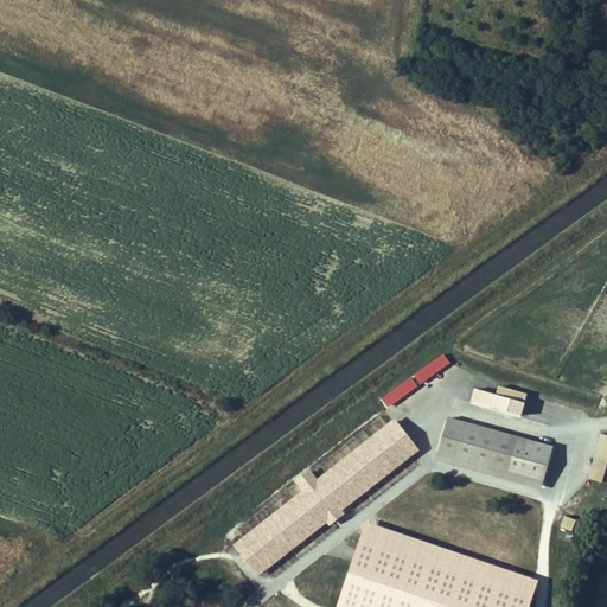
[(445,353),(381,398),(389,409),(452,364),(445,353)]
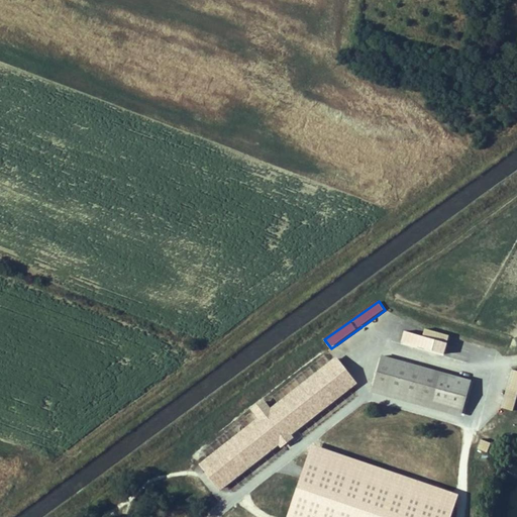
[(425,328),(423,336),(404,330),(400,343),(444,356),(450,336),(425,328)]
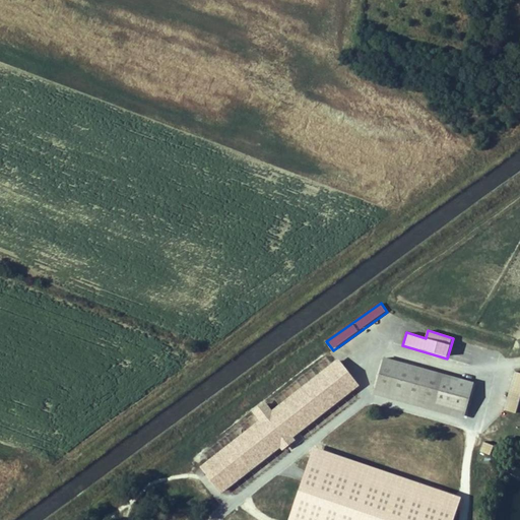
[(388,351),(382,370),(473,398),(478,381),(431,368),(432,366),(388,351)]
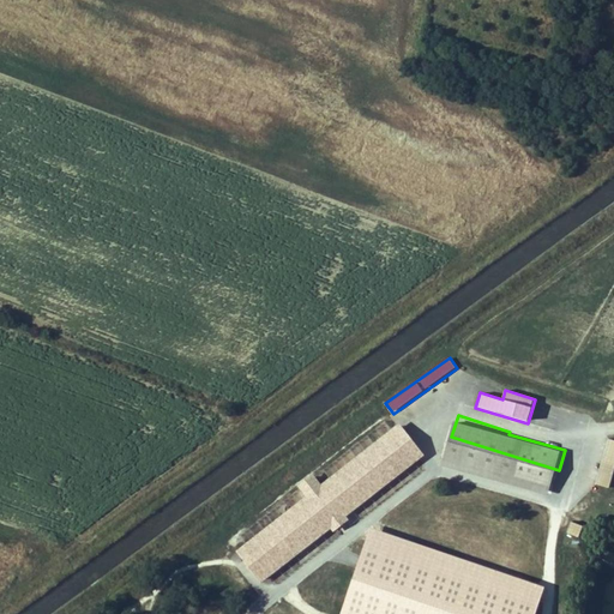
[(559,470),(451,437),(444,463),(553,493),(559,470)]
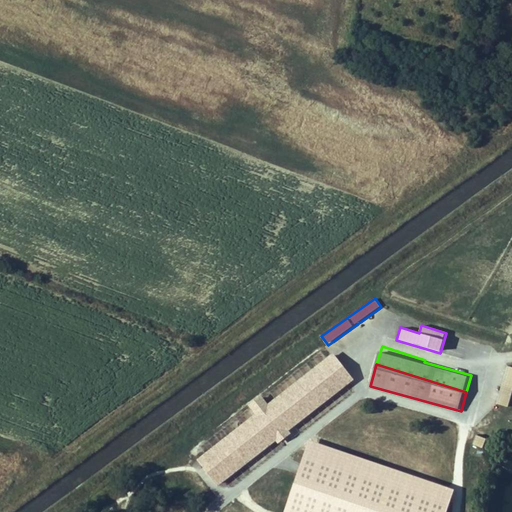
[(509,408),(511,395),(511,367),(507,366),(496,404),(509,408)]
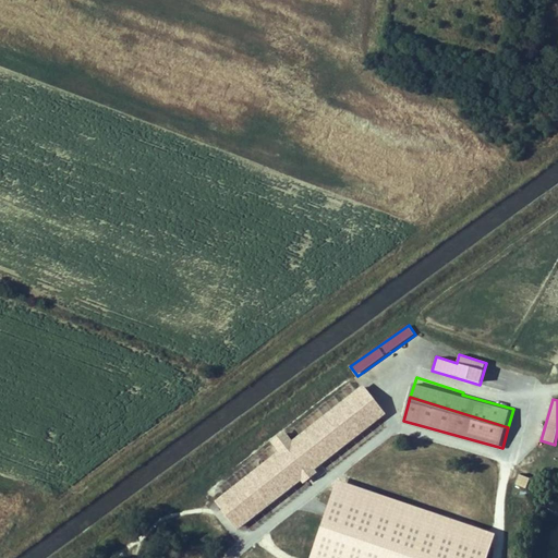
[(294,435),(332,409),(328,402),(290,427),(294,435)]
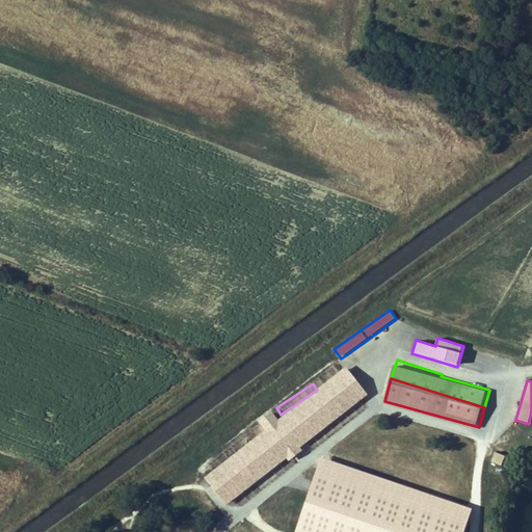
[(491,464),(504,467),(505,454),(494,453),(491,464)]
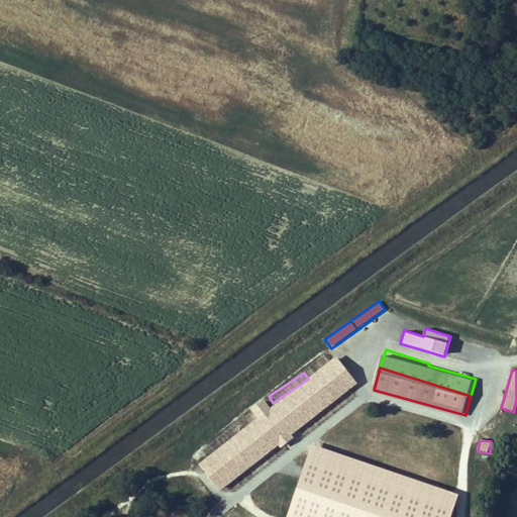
[(452,516),(460,492),(311,447),(290,516),(452,516)]
